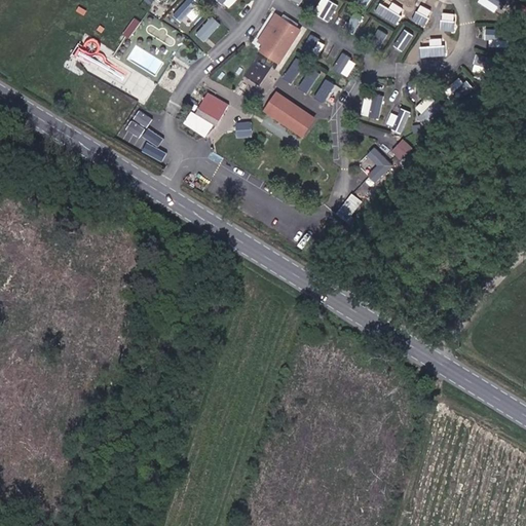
[(332,22),(341,4),(333,0),(321,0),(314,12),(332,22)]
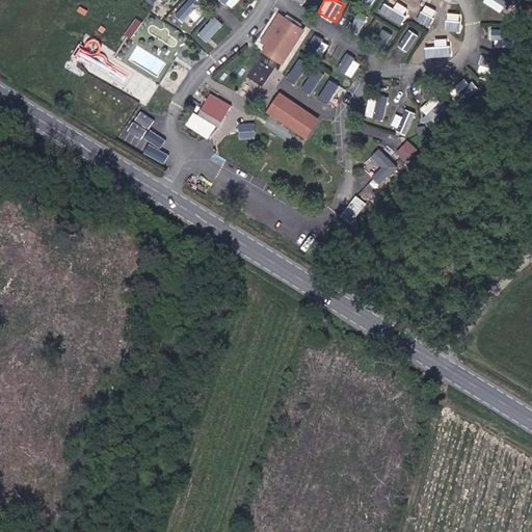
[(446,29),(455,15),(432,0),(423,15),(446,29)]
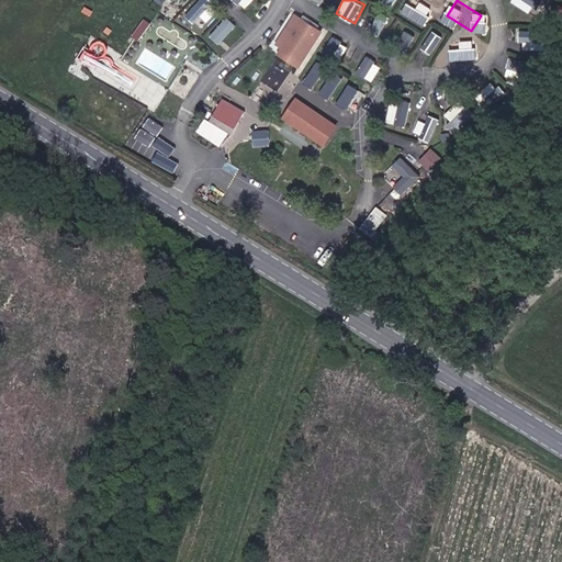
[(510,0),(530,11),(536,0),(510,0)]
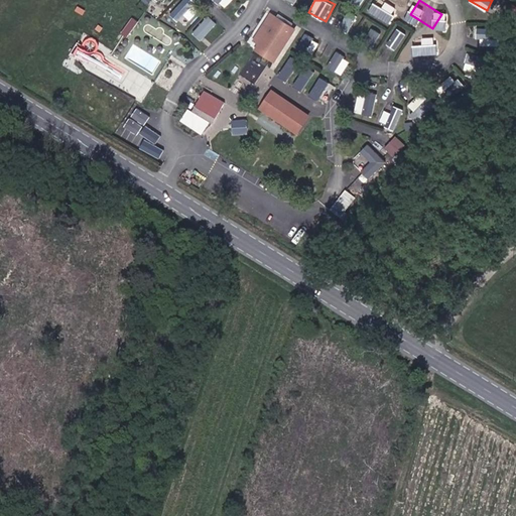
[(180,3),(171,14),(179,20),(187,9),(180,3)]
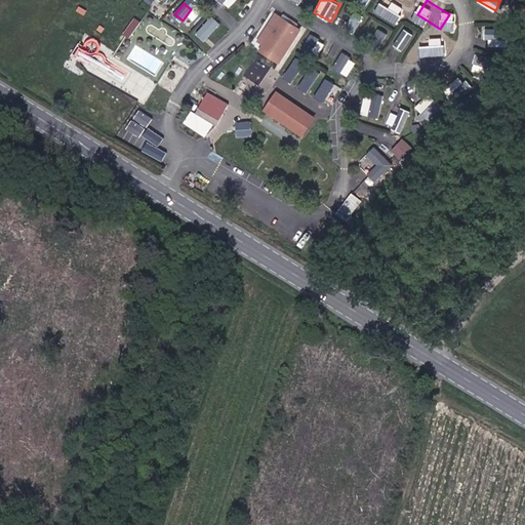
[(346,29),(357,34),(365,16),(354,11),(346,29)]
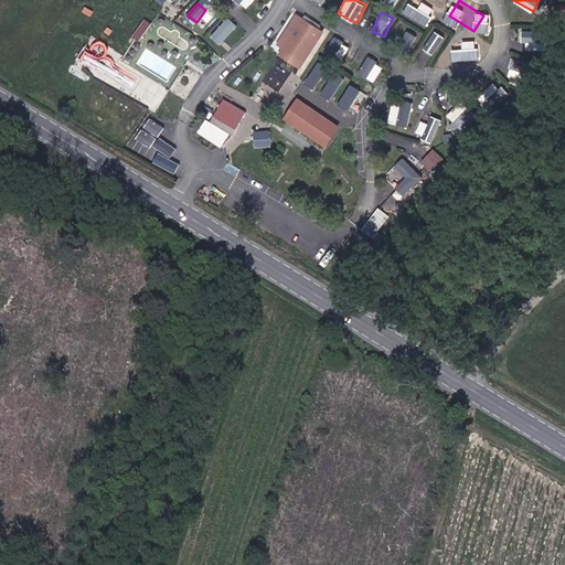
[(221,44),(238,25),(230,16),(211,34),(221,44)]
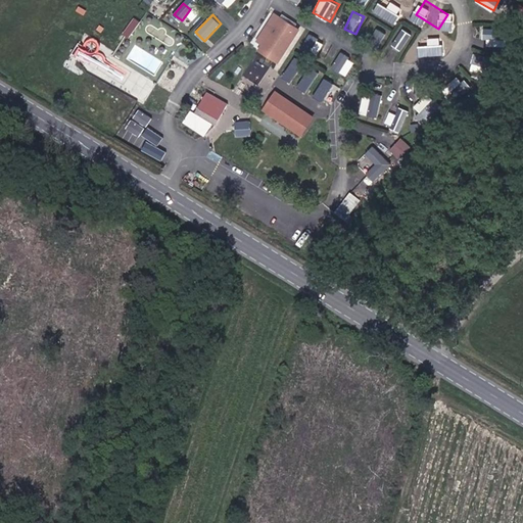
[(258,52),(271,60),(288,33),(292,35),(295,30),(277,17),(273,22),(277,25),(258,52)]
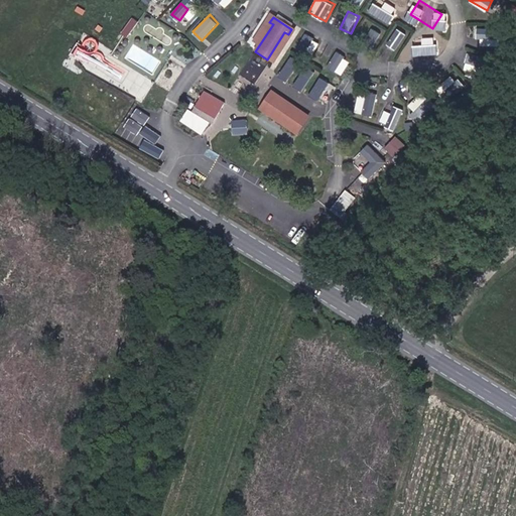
[(255,51),(273,24),(269,22),(252,49),(255,51)]
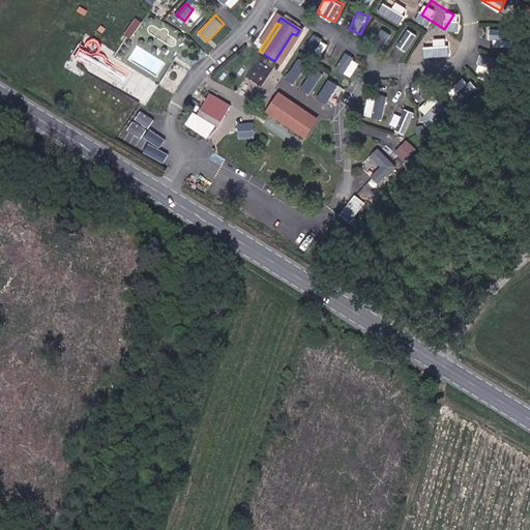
[(382,28),(374,43),(386,49),(393,33),(382,28)]
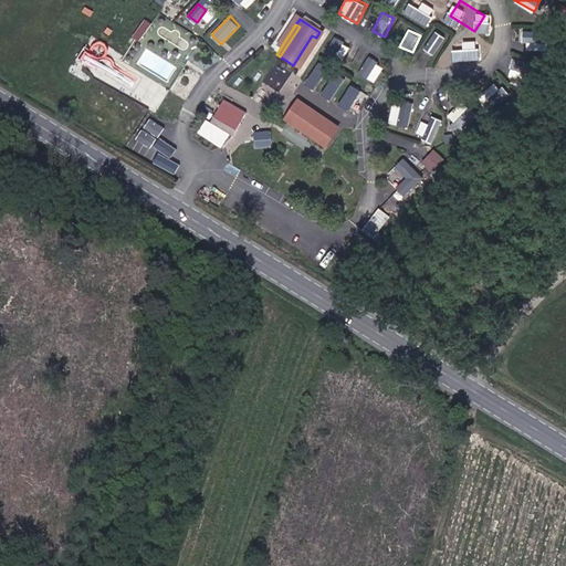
[(436,55),(447,38),(435,30),(423,48),(436,55)]
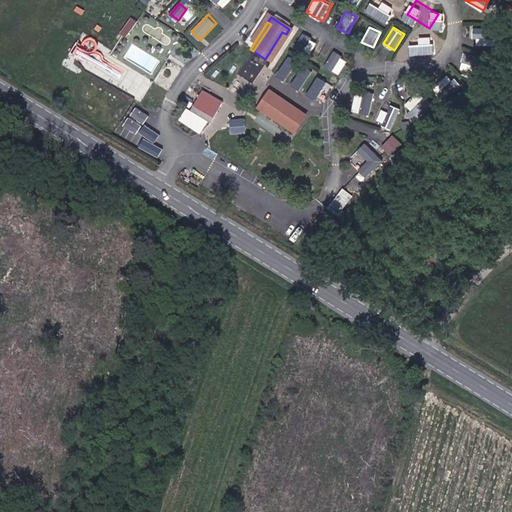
[(127,32),(121,29),(116,36),(122,40),(127,32)]
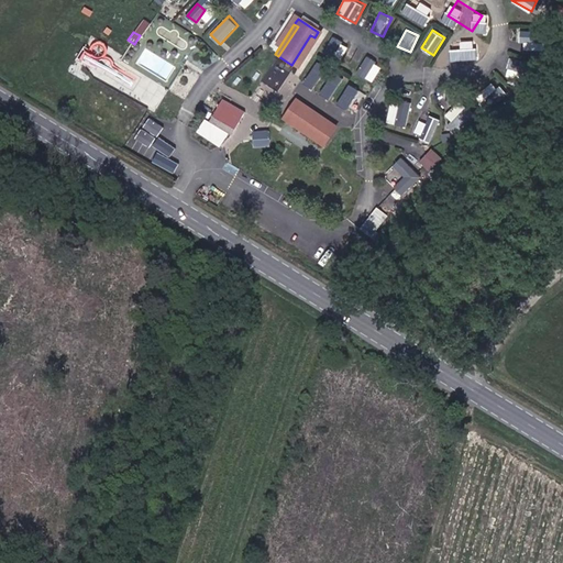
[(296,67),(315,37),(310,35),(291,65),(296,67)]
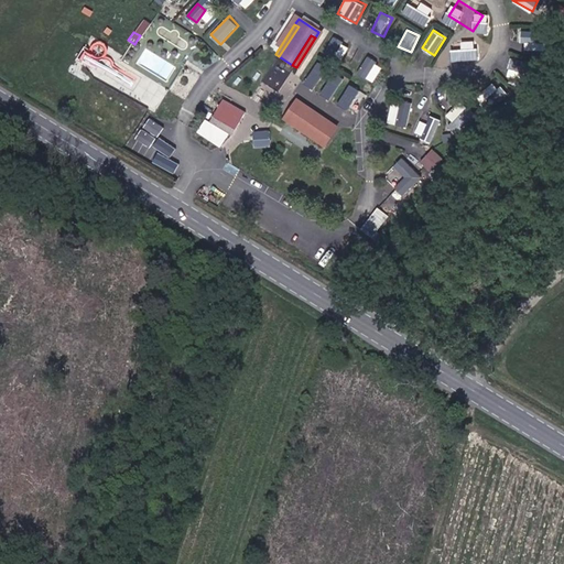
[(333,36),(326,53),(344,61),(350,43),(333,36)]
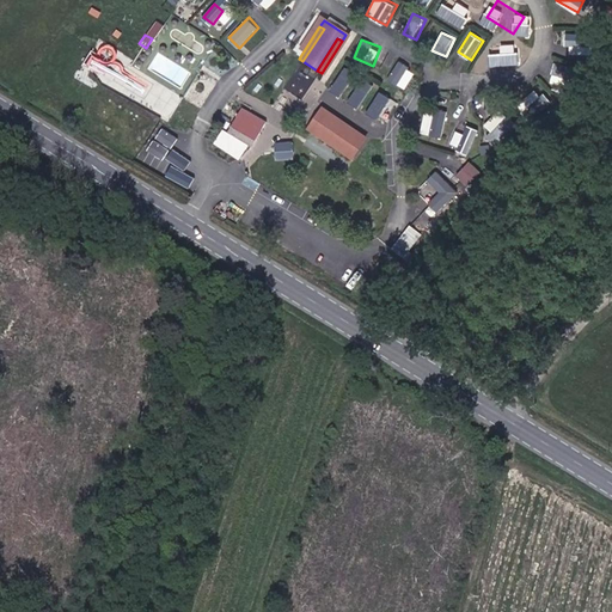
[(408,89),(417,69),(398,60),(389,79),(408,89)]
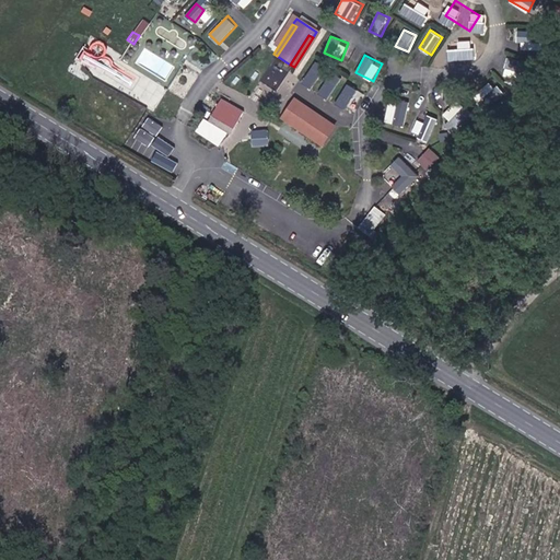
[(265,80),(279,90),(290,72),(276,63),(265,80)]
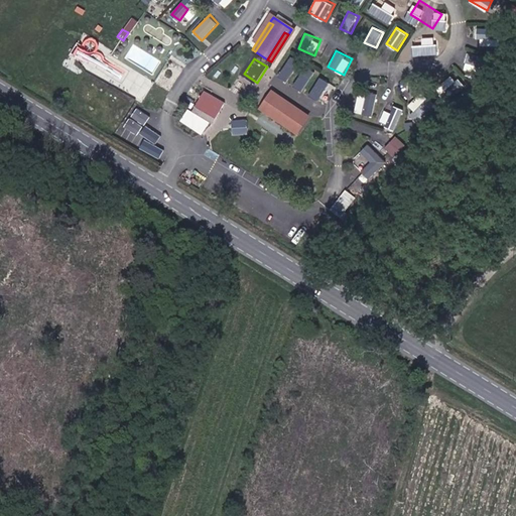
[(317,72),(305,90),(316,97),(328,78),(317,72)]
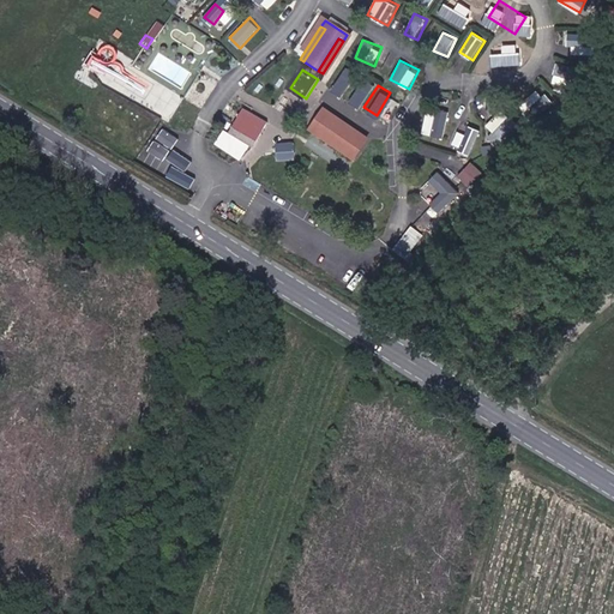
[(266,119),(241,106),(228,130),(240,136),(242,130),(257,137),(266,119)]
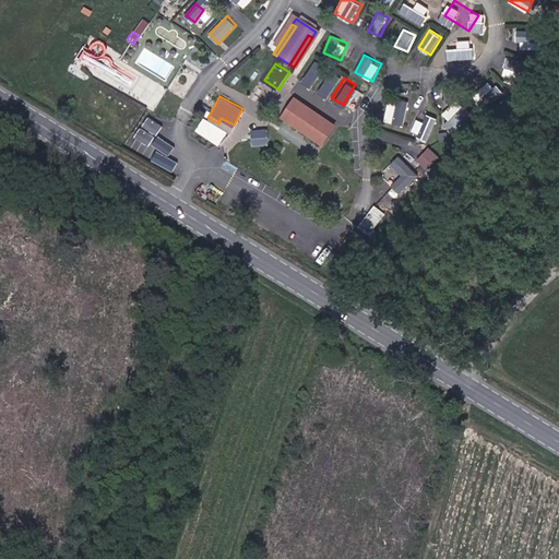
[(400,99),(399,104),(389,103),(387,122),(408,125),(412,100),(400,99)]
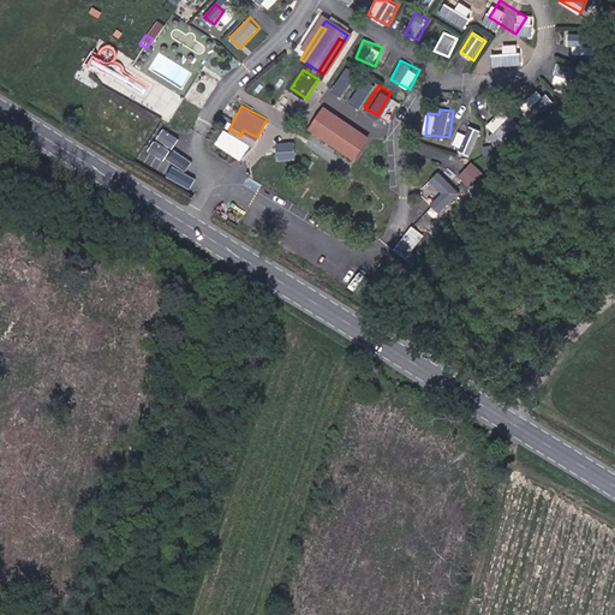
[(372,144),(322,112),(308,135),(358,167),(372,144)]
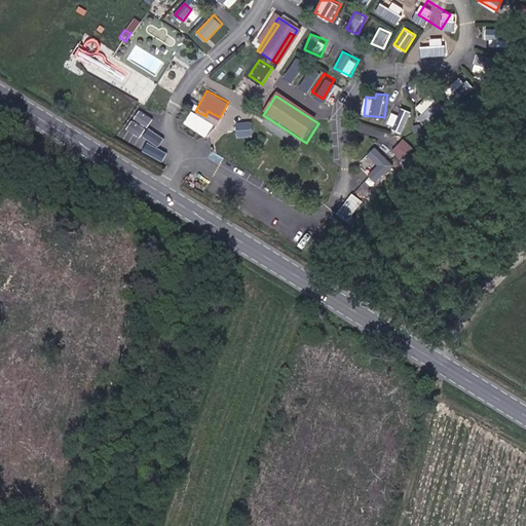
[(185,123),(207,136),(214,123),(192,110),(185,123)]
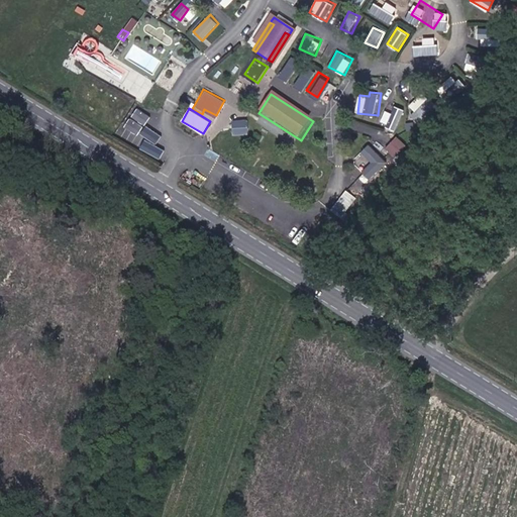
[(401,128),(406,110),(397,108),(393,126),(401,128)]
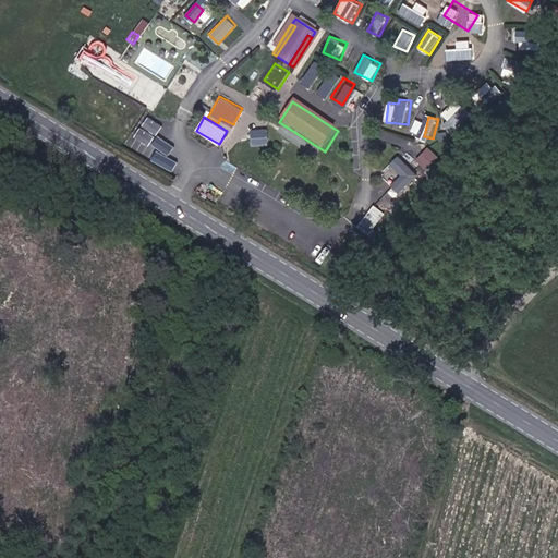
[(264,136),(263,125),(252,128),(253,137),(264,136)]
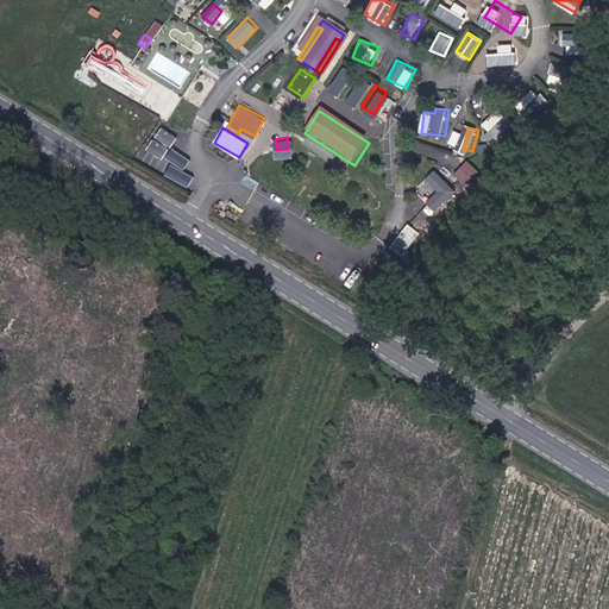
[(297,161),(281,154),(270,175),(288,182),(297,161)]
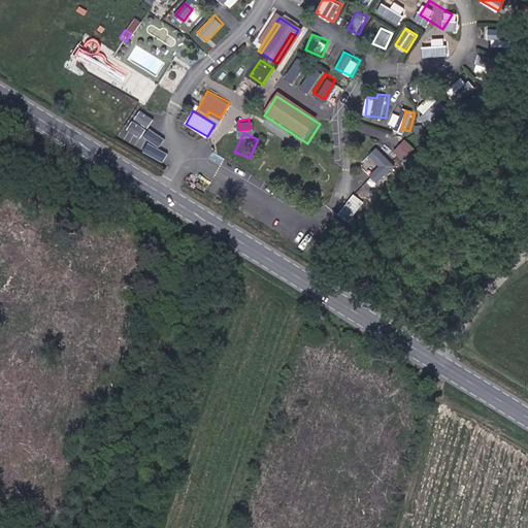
[(378,146),(362,163),(382,183),(398,167),(378,146)]
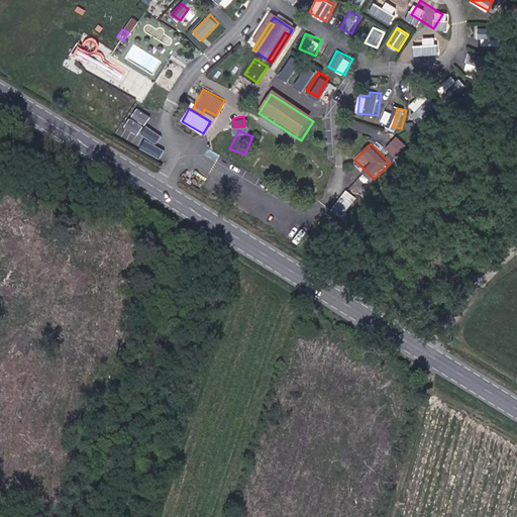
[(343,190),(335,209),(348,214),(356,195),(343,190)]
